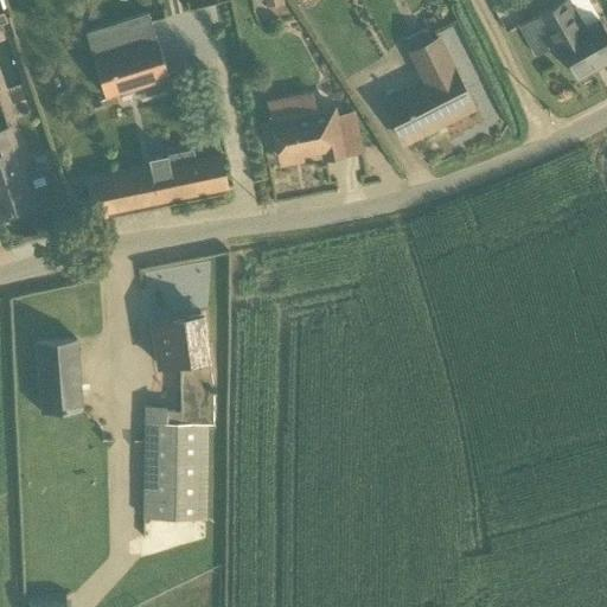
[(606,37),(586,0),(562,0),(517,26),(535,58),(556,46),(576,81),(606,62),(606,37)]
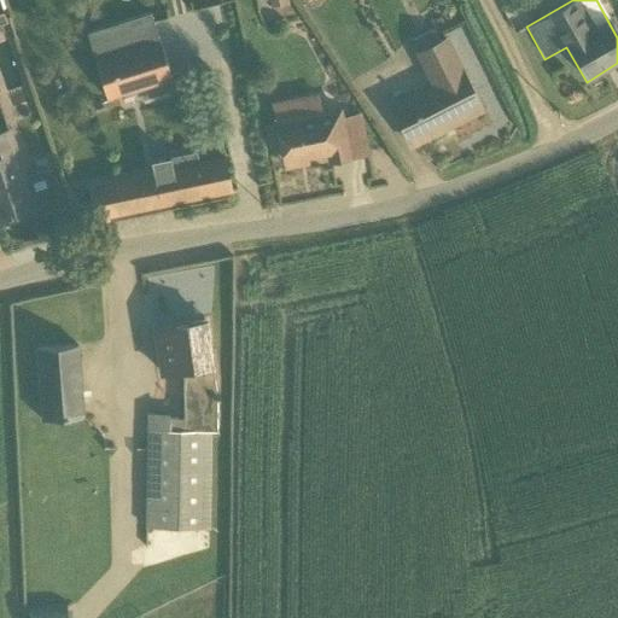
[(86,35),(106,101),(170,81),(150,15),(86,35)]
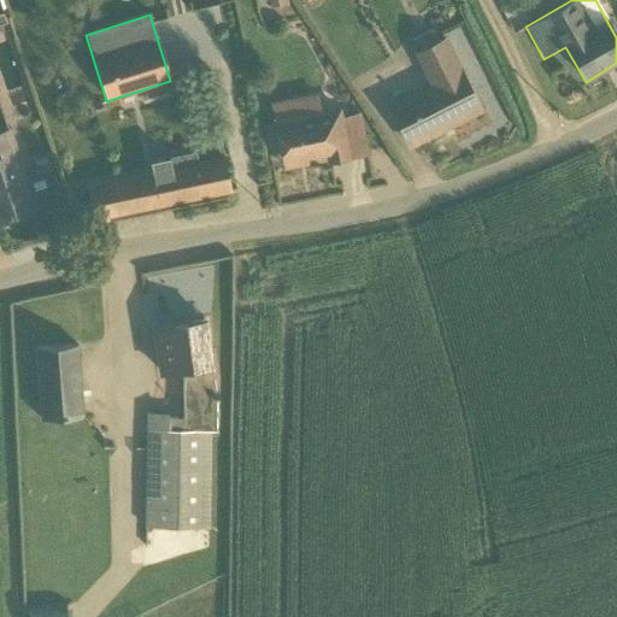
[(410,147),(481,112),(445,40),(439,43),(432,30),(410,41),(415,53),(412,54),(427,84),(387,104),(409,147),(410,147)]
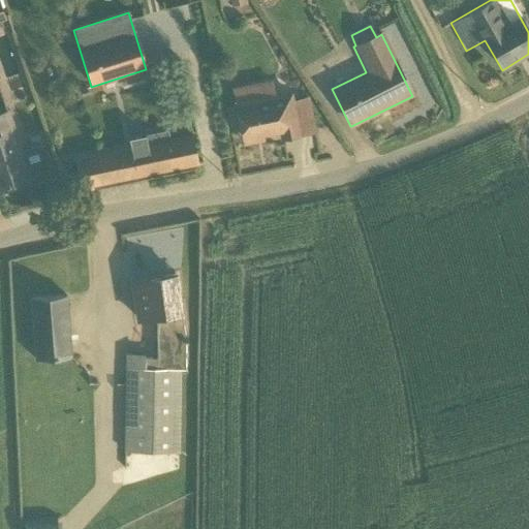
[(7,69),(12,89),(23,86),(18,67),(7,69)]
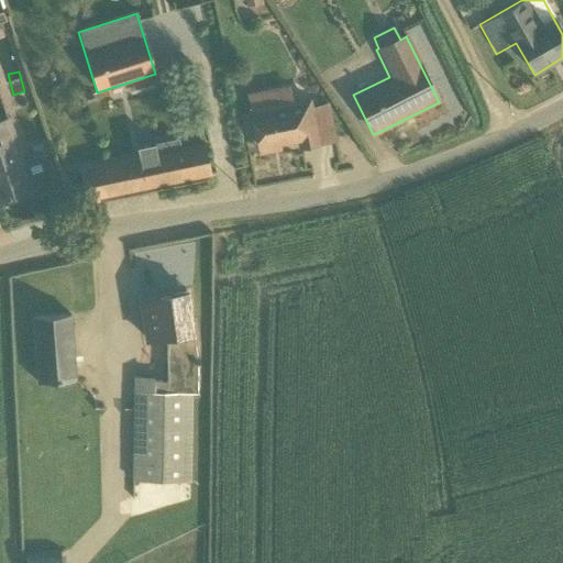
[(245,96),(258,156),(280,153),(279,146),(296,143),(297,151),(335,143),(329,105),(311,108),(310,99),(291,102),(288,87),(245,96)]
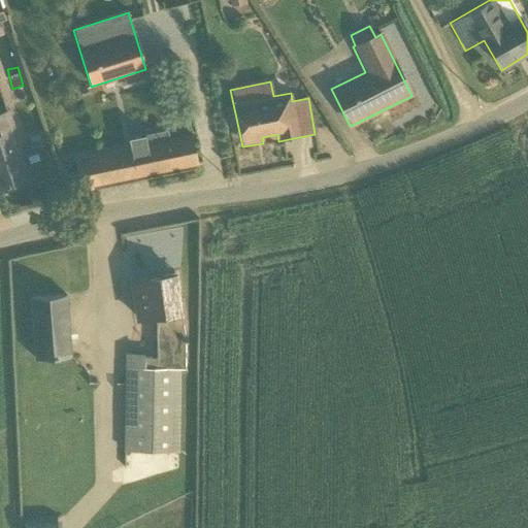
[(0,188),(28,179),(29,178),(28,177),(48,171),(40,147),(21,154),(6,111),(6,110),(0,112),(0,188)]
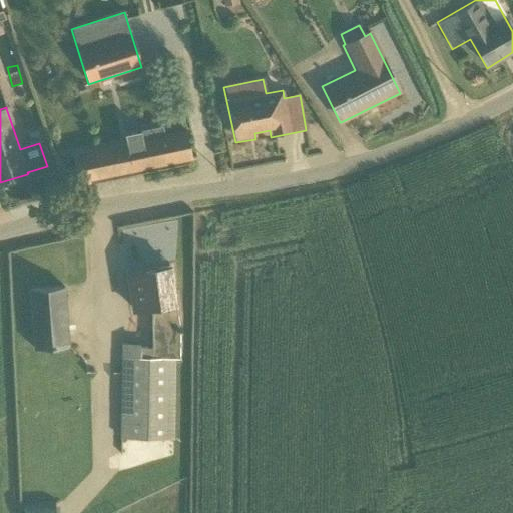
[(72,156),(78,183),(191,160),(186,133),(164,137),(162,127),(161,127),(124,135),(126,145),(72,156)]
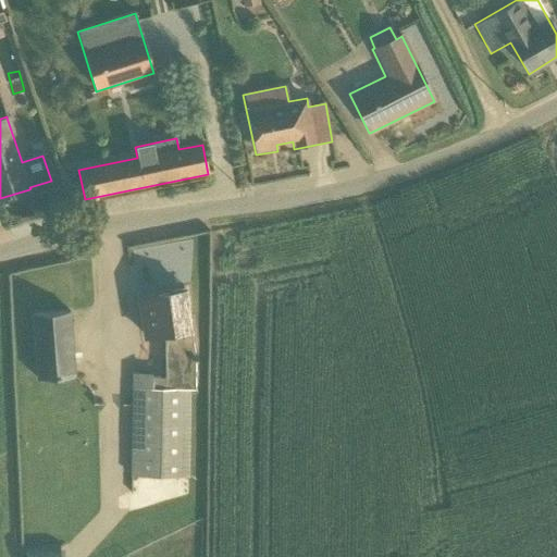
[(184,292),(139,299),(146,339),(163,337),(164,378),(150,378),(149,374),(131,374),(128,478),(188,479),(190,391),(194,391),(195,358),(184,292)]
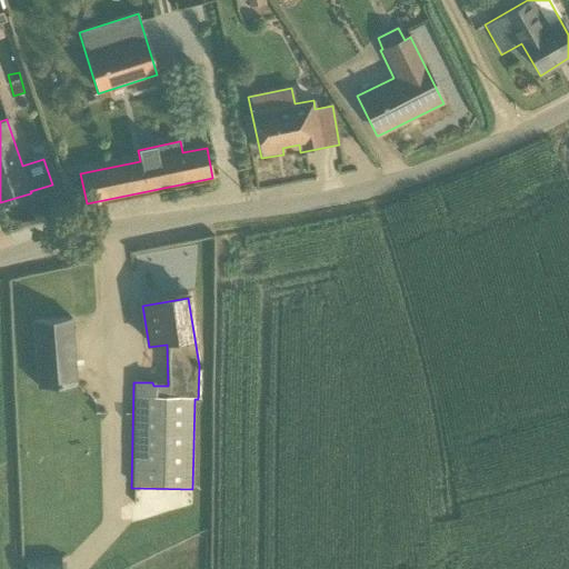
[(70,320),(33,323),(38,389),(76,386),(70,320)]
